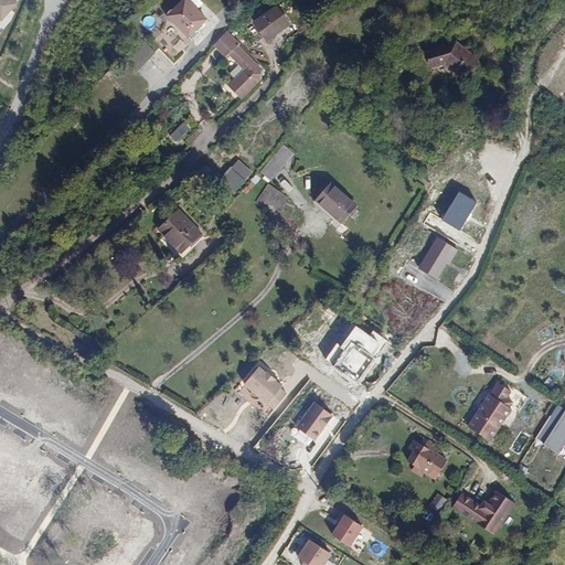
[(0,0),(0,21),(2,23),(17,4),(11,0),(0,0)]
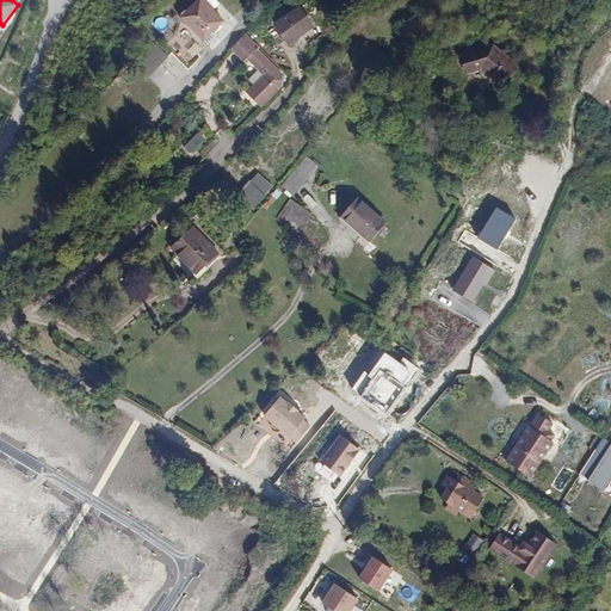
[(213,31),(222,20),(202,0),(199,0),(183,17),(210,44),(218,36),(213,31)]
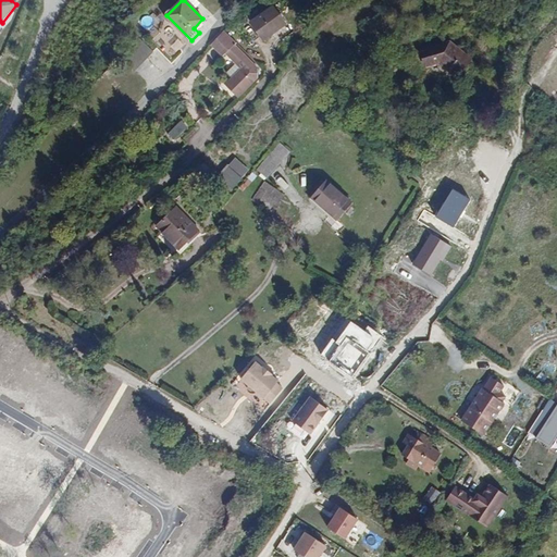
[(277,32),(275,28),(285,22),(272,4),(250,22),(265,41),(277,32)]
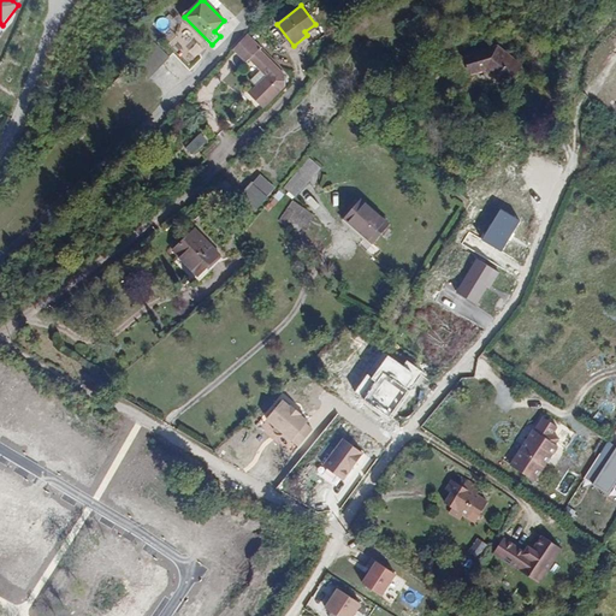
[(318,28),(315,24),(304,31),(307,35),(318,28)]
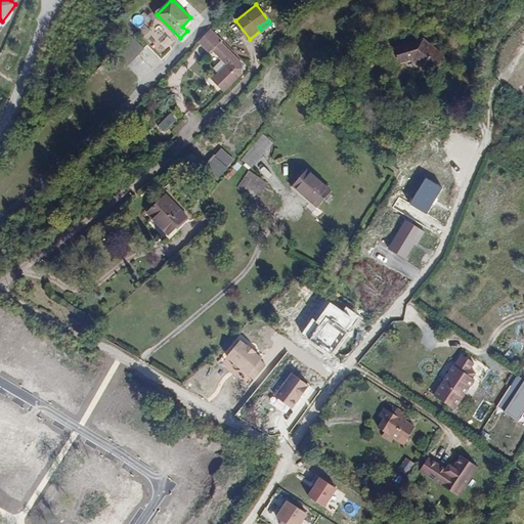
[(209,31),(198,43),(210,55),(212,53),(222,63),(213,73),(218,78),(213,83),(223,94),(243,75),(243,68),(220,44),(222,43),(209,31)]
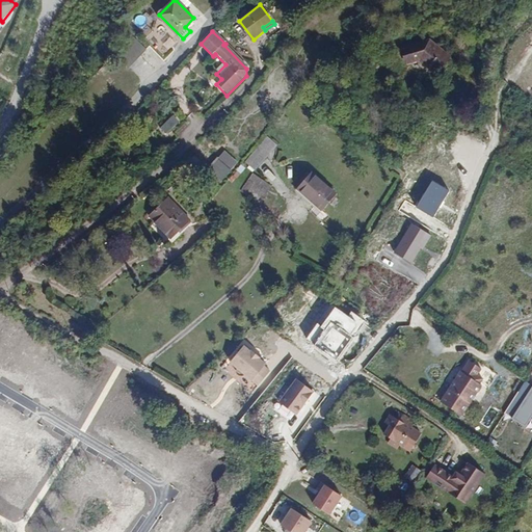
[(134,37),(115,56),(128,68),(145,49),(134,37)]
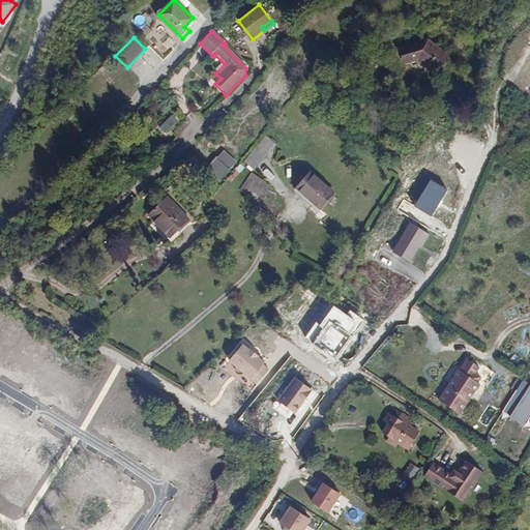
[(447,57),(429,41),(404,48),(407,60),(417,58),(435,72),(447,57)]
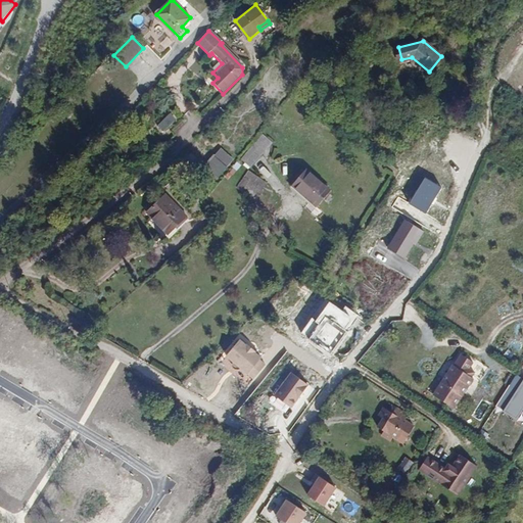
[(180,126),(174,120),(163,130),(169,136),(180,126)]
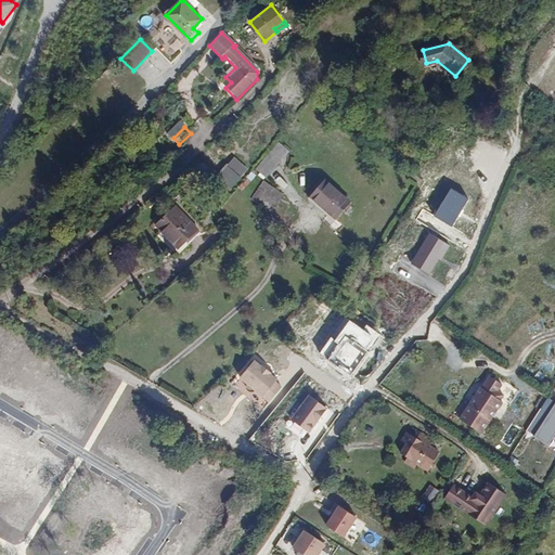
[(266,178),(289,152),(279,142),(255,168),(266,178)]
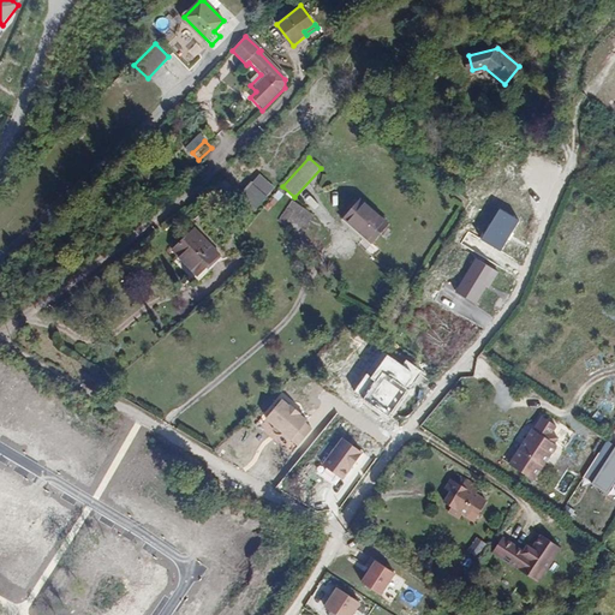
[(258,174),(251,183),(268,196),(275,187),(258,174)]
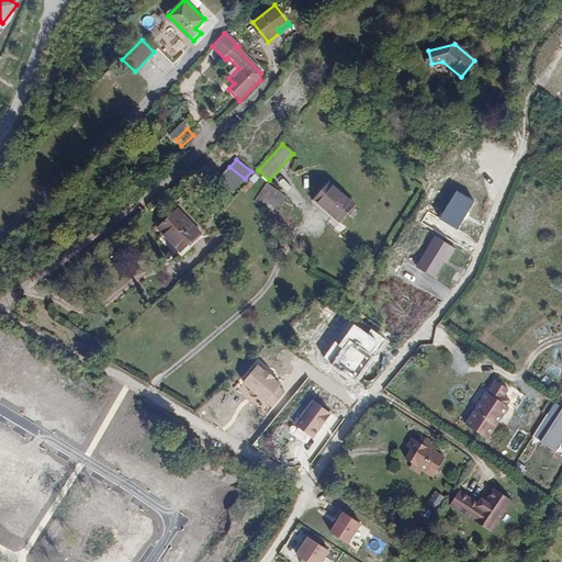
[(234,191),(245,179),(229,167),(220,179),(234,191)]
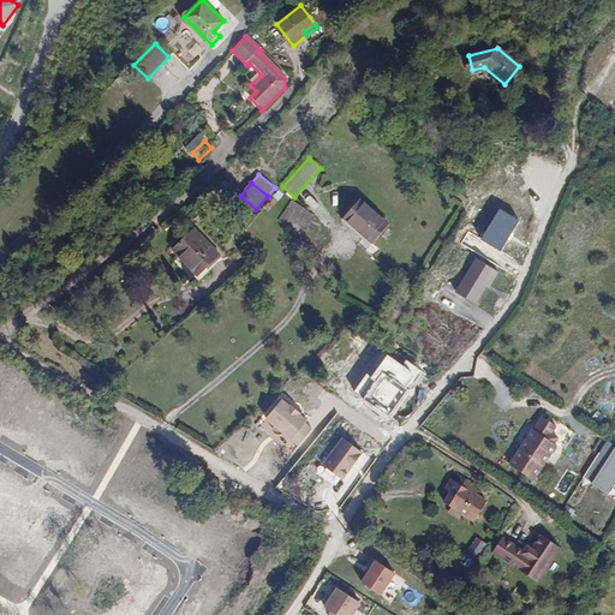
[(372,240),(388,222),(362,199),(346,218),(372,240)]
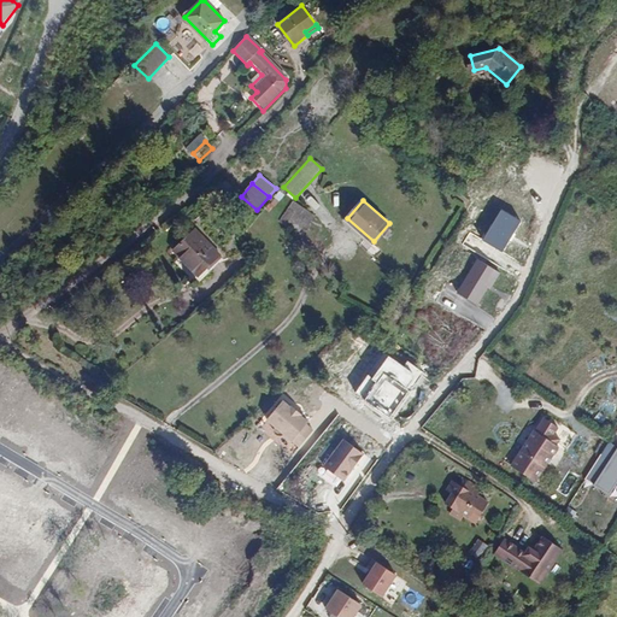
[(248,219),(254,213),(247,207),(241,213),(248,219)]
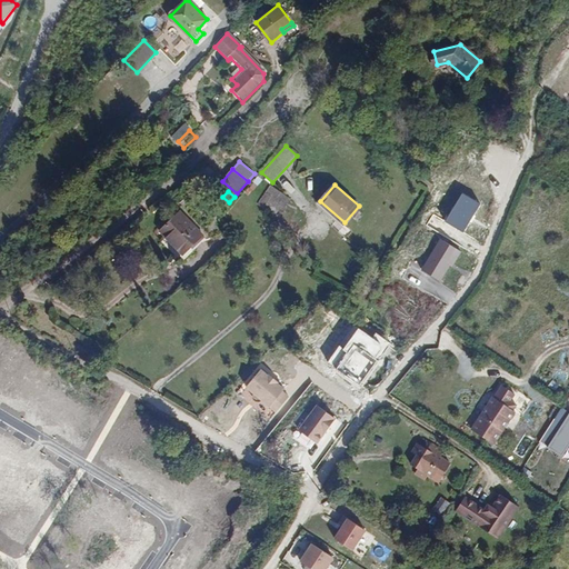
[(287,203),(272,195),(265,208),(279,217),(287,203)]
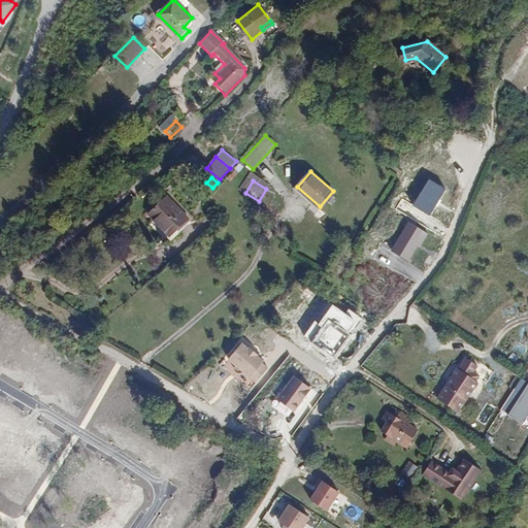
[(170,237),(190,218),(167,195),(147,213),(170,237)]
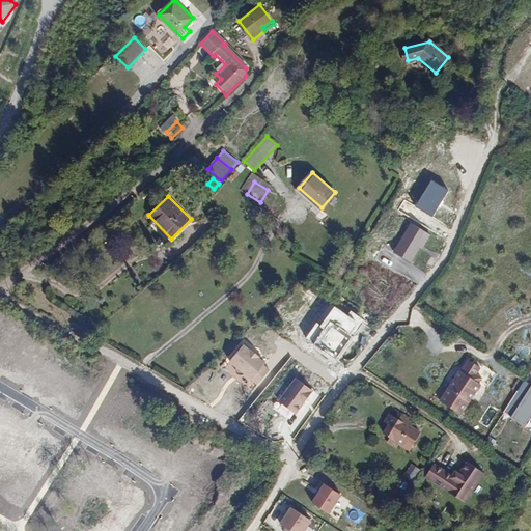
[(510,207),(514,200),(506,196),(502,203),(510,207)]
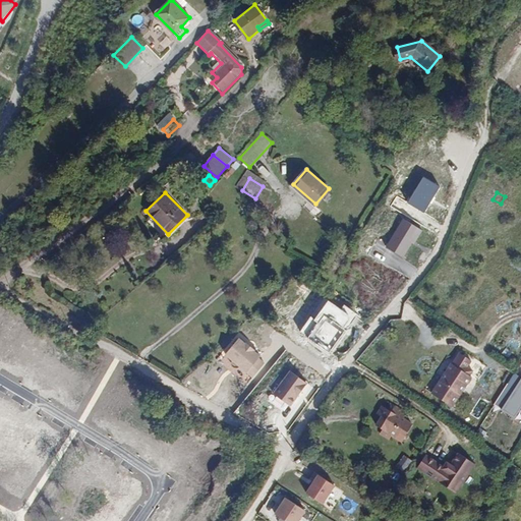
[(325,248),(330,239),(323,235),(317,244),(325,248)]
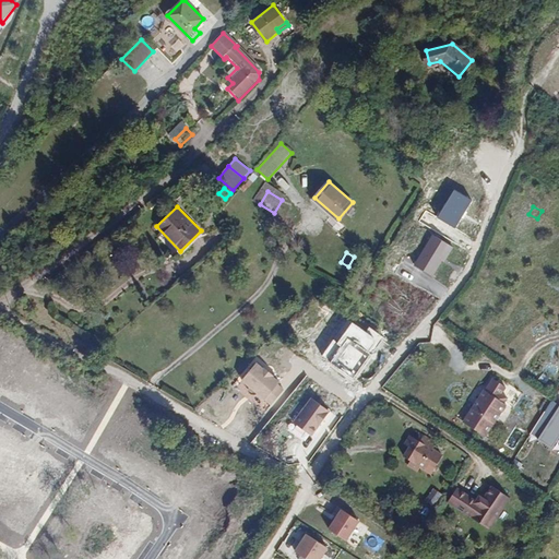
[(270,406),(286,389),(258,363),(241,380),(270,406)]
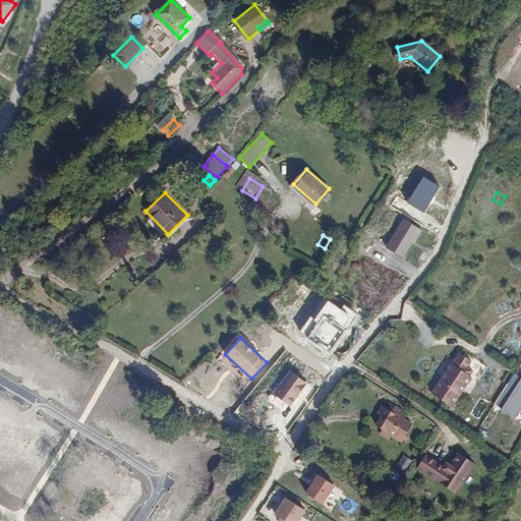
[(474,360),(462,353),(455,364),(454,363),(435,393),(455,406),(474,377),(472,375),(476,369),(470,366),(474,360)]
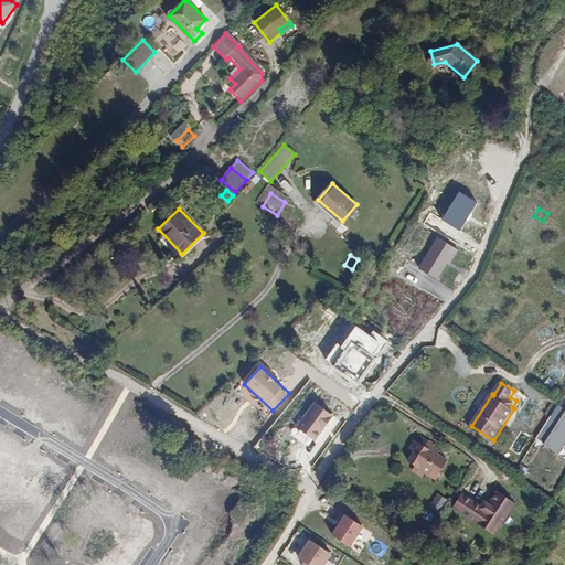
[(564,444),(564,405),(558,402),(535,439),(560,454),(564,444)]
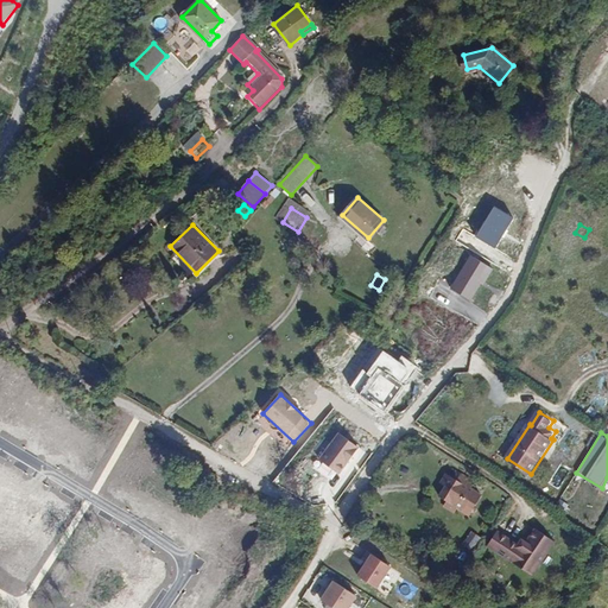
[(46,482),(50,476),(38,469),(35,474),(46,482)]
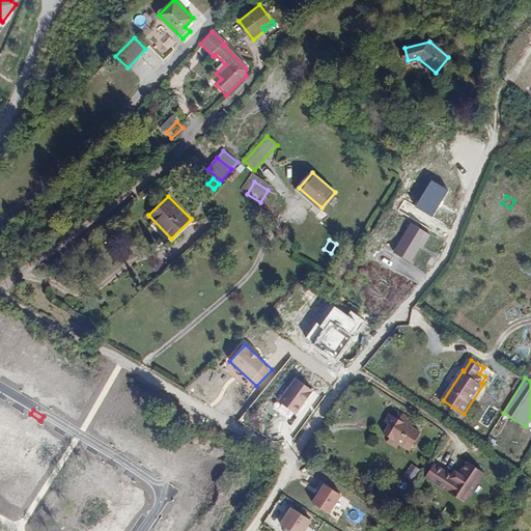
[(392,423),(387,431),(396,438),(395,440),(407,447),(407,449),(409,449),(411,450),(413,448),(415,447),(415,445),(423,431),(413,425),(401,418),(394,412),(388,421),(392,423)]
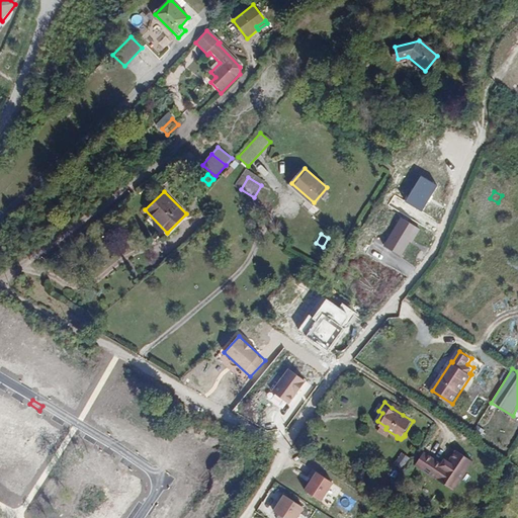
[(392,408),(403,415),(406,409),(396,402),(392,408)]
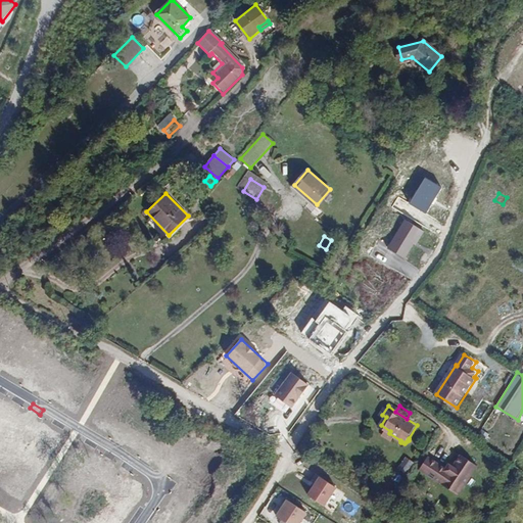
[(476,465),(459,454),(452,465),(447,463),(445,467),(427,456),(419,469),(457,494),(476,465)]
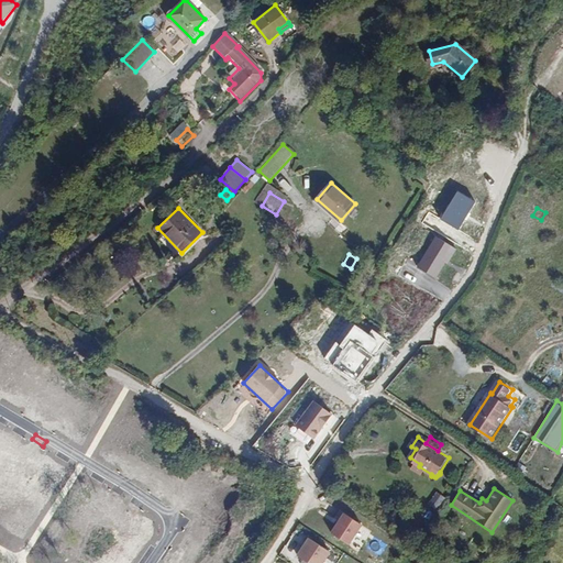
[(350,544),(362,526),(344,516),(333,533),(350,544)]
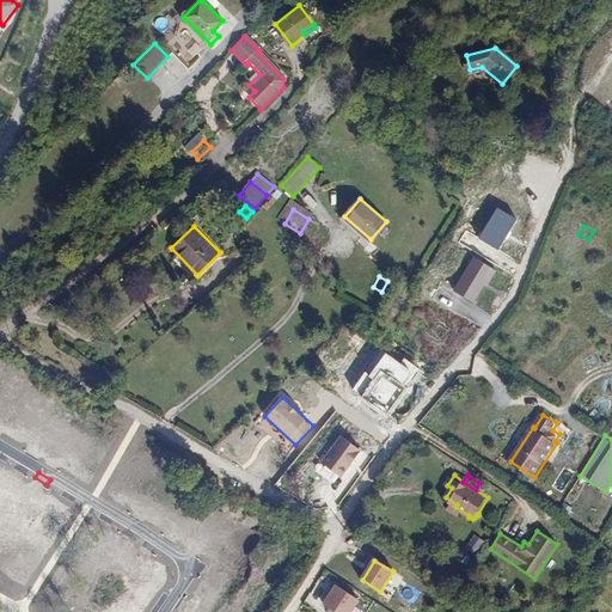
[(336,586),(324,604),(337,611),(350,611),(359,601),(336,586)]
